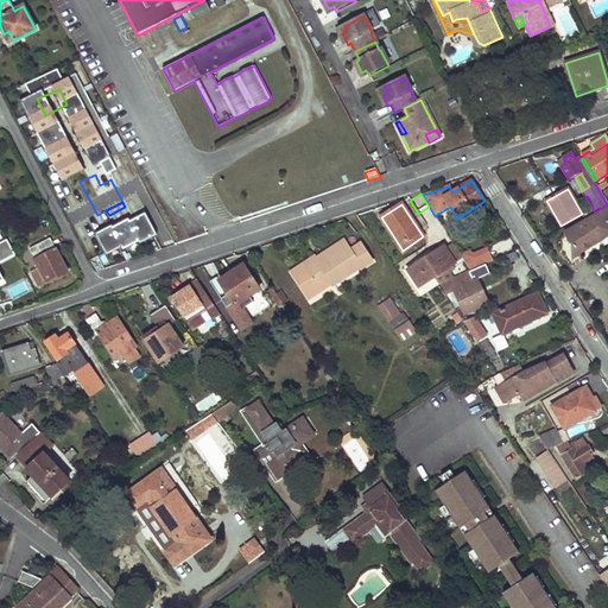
[(578,254),(607,235),(607,206),(606,208),(606,209),(565,233),(562,235),(559,239),(559,241),(558,245),(561,244),(561,246),(558,247),(559,248),(561,252),(571,268),(583,260),(578,254)]
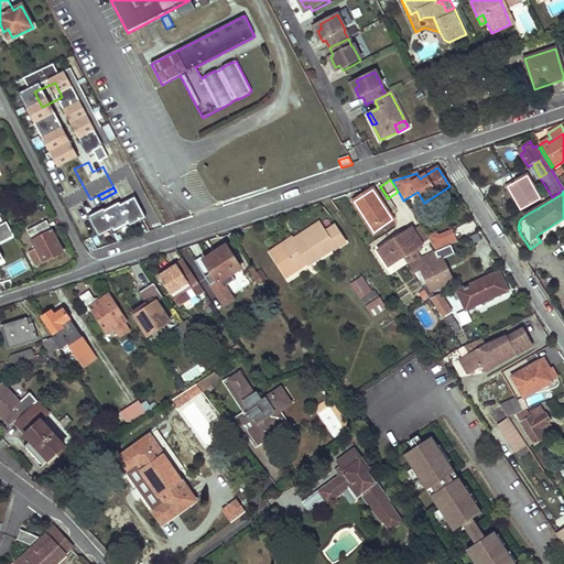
[(88,218),(98,239),(143,217),(133,196),(88,218)]
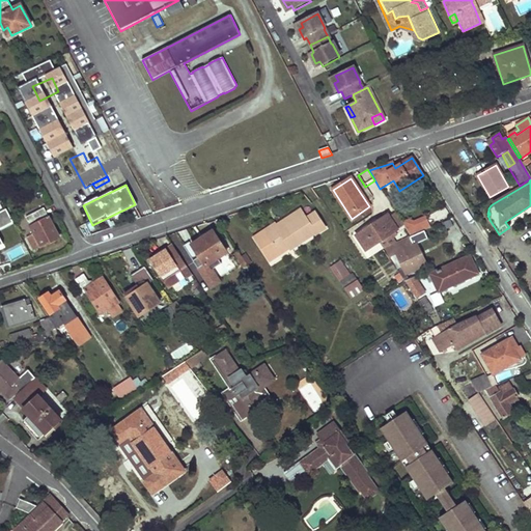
[(34,251),(59,239),(44,208),(26,218),(34,233),(27,238),(33,251),(34,251)]
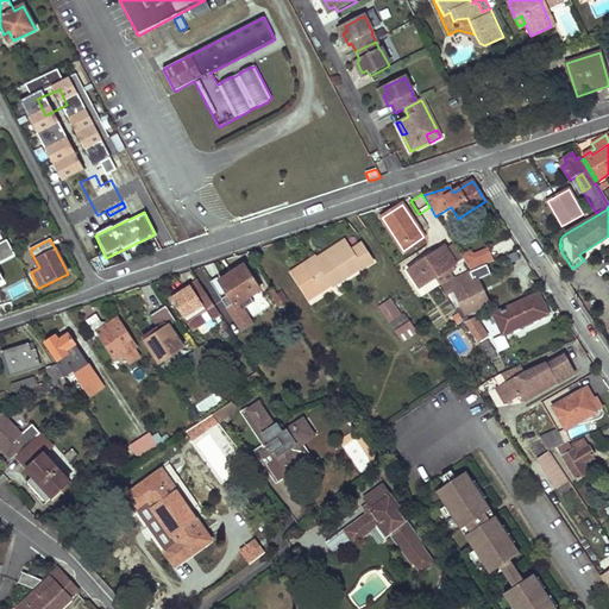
[(292,272),(294,277),(318,262),(319,264),(347,245),(344,240),(318,259),(315,257),(292,272)]
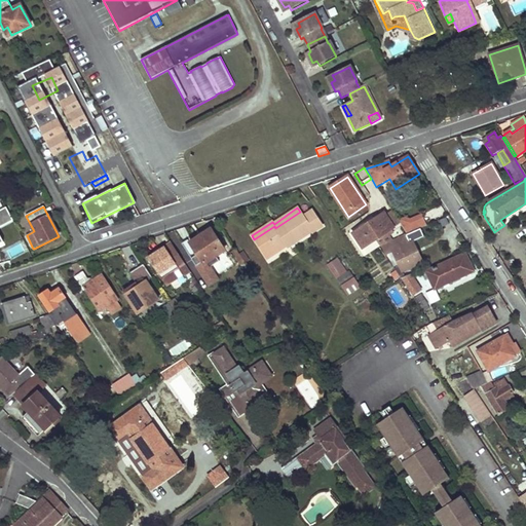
[(0,246),(3,245),(0,237),(0,227),(12,222),(6,209),(0,211),(0,246)]
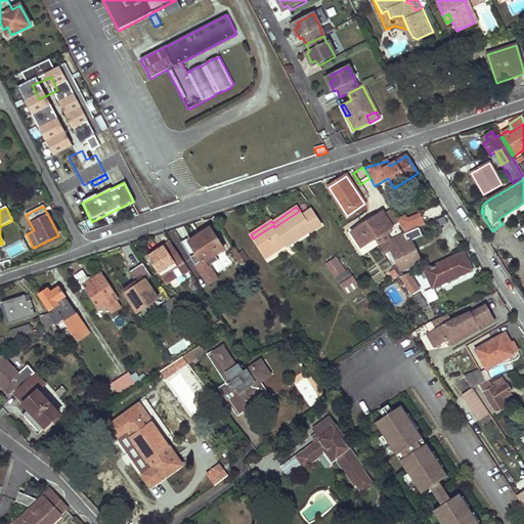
[(253,238),(265,257),(276,249),(275,248),(284,242),(287,247),(311,231),(312,232),(321,226),(311,210),(302,216),(299,211),(274,227),(273,225),(253,238)]
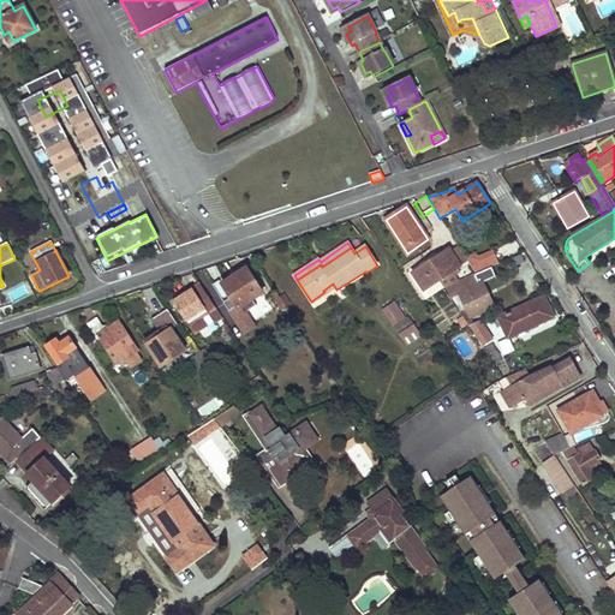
[(422,268),(412,274),(424,292),(440,281),(445,288),(476,274),(459,248),(451,252),(449,250),(427,264),(427,269),(422,268)]
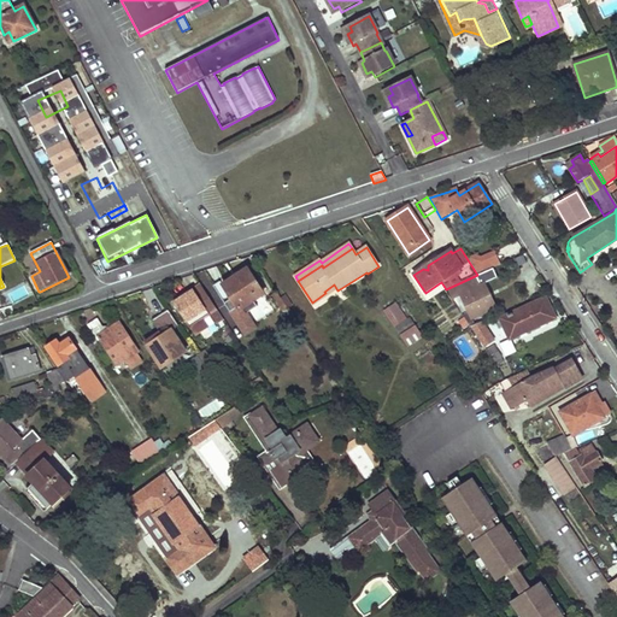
[(247,269),(222,286),(229,297),(227,298),(236,312),(264,294),(247,269)]
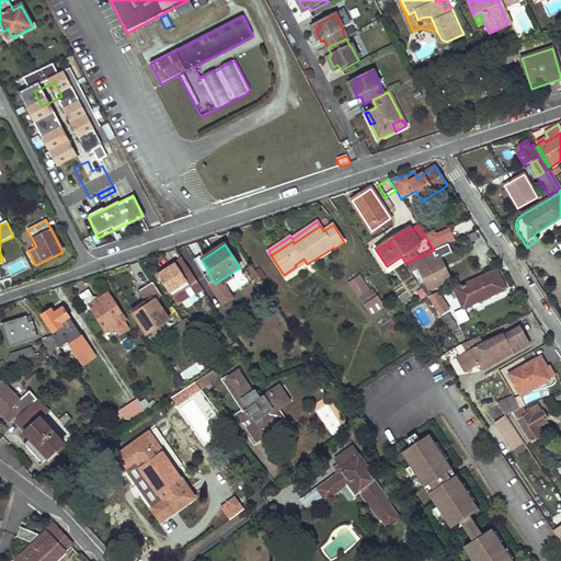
[(408,263),(412,272),(420,268),(428,289),(450,279),(441,258),(437,260),(433,251),(408,263)]
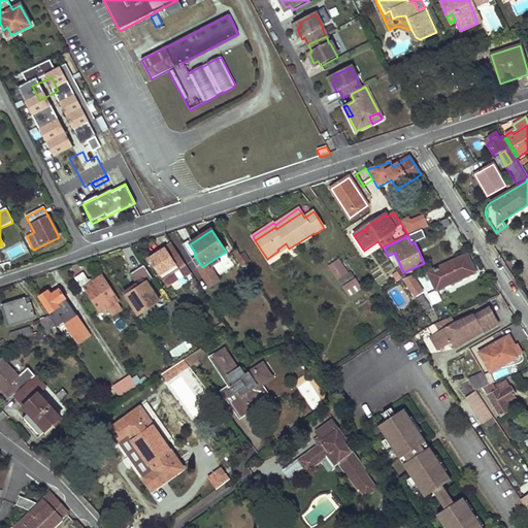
[(278,251),(267,259),(268,261),(289,249),(286,243),(277,250),(278,251)]
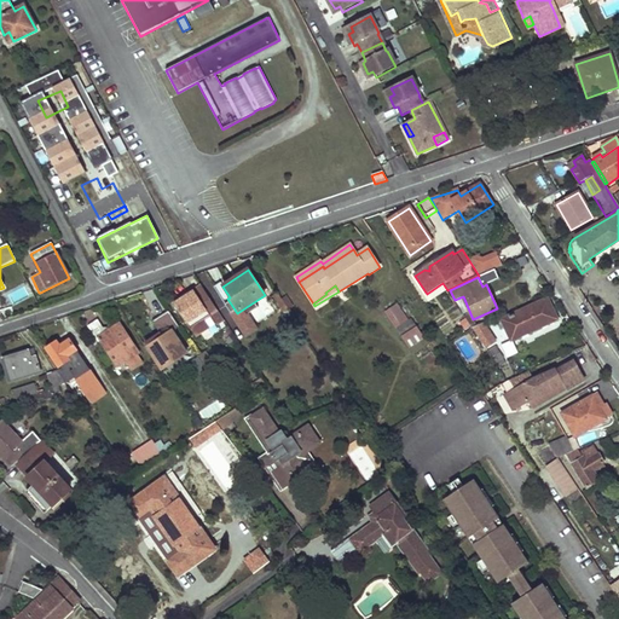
[(208,314),(210,317),(218,312),(201,287),(174,305),(189,327),(202,318),(208,314)]
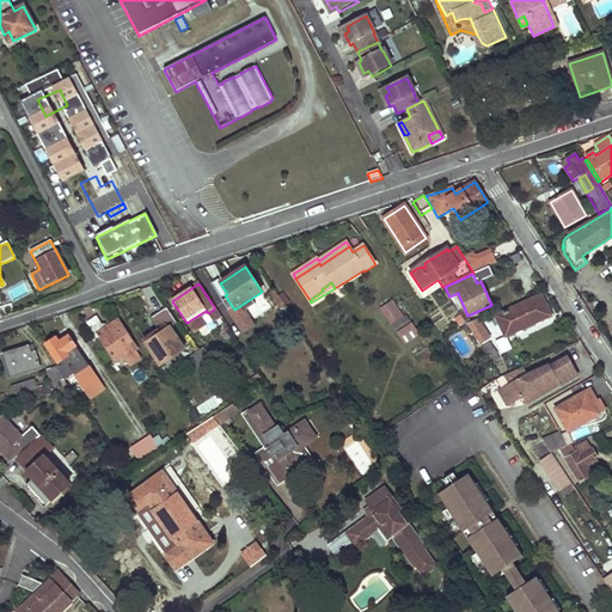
[(273,298),(286,318),(291,314),(277,294),(273,298)]
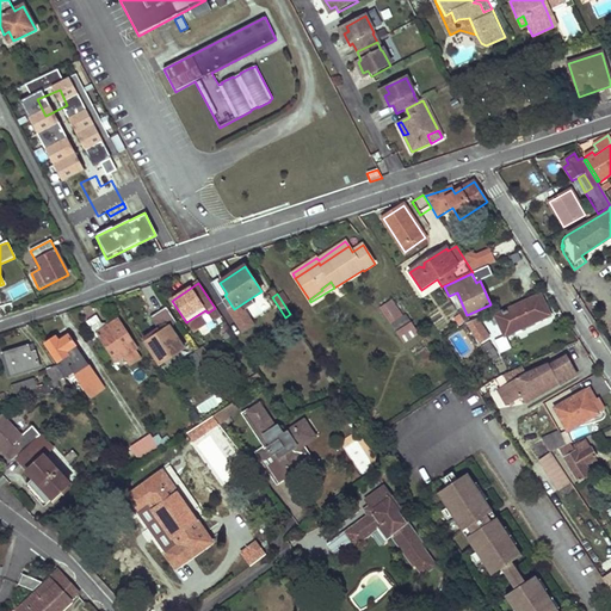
[(541,295),(495,315),(495,316),(499,323),(505,337),(550,315),(541,295)]
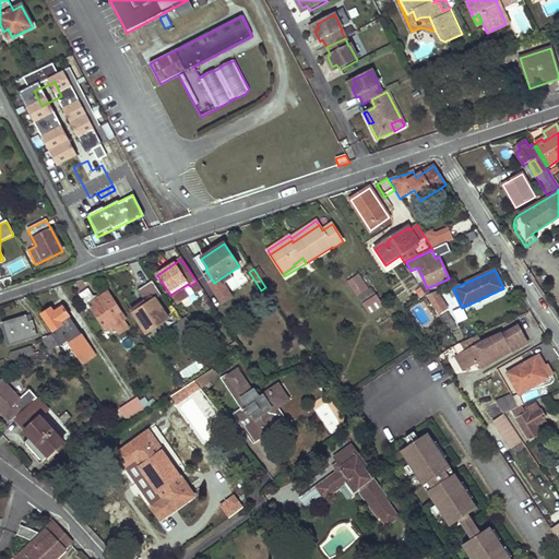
[(358,295),(365,290),(355,276),(348,282),(358,295)]
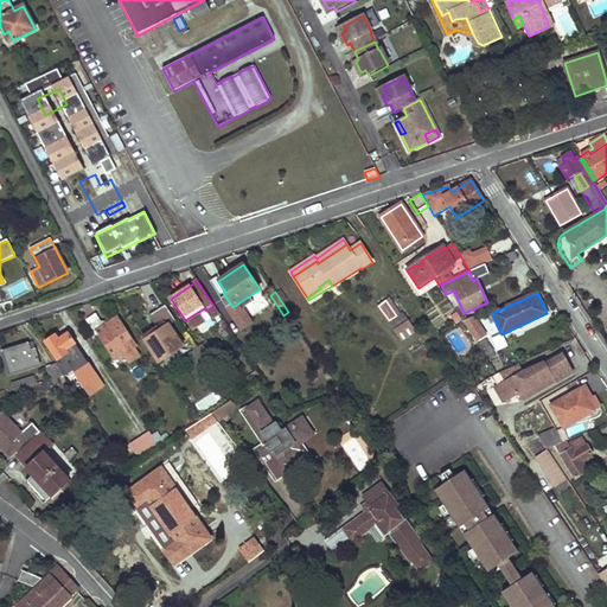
[(461,319),(465,317),(458,307),(454,308),(461,319)]
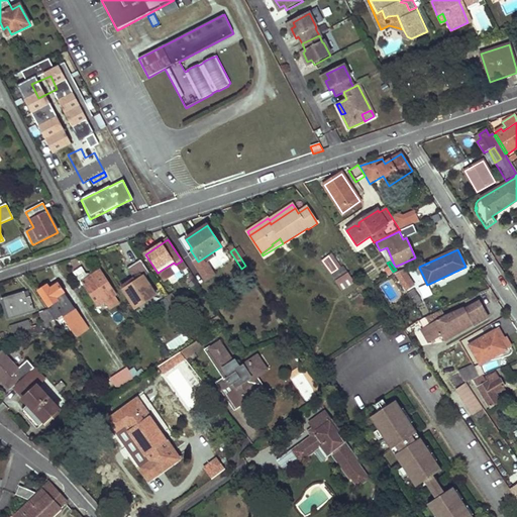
[(169,266),(158,273),(163,281),(174,274),(169,266)]
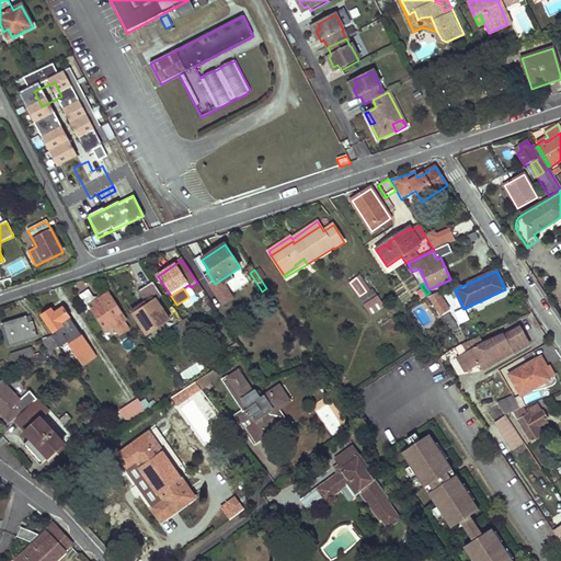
[(89,289),(80,296),(89,310),(91,308),(106,332),(115,327),(121,335),(129,329),(124,321),(125,320),(109,294),(96,301),(89,289)]
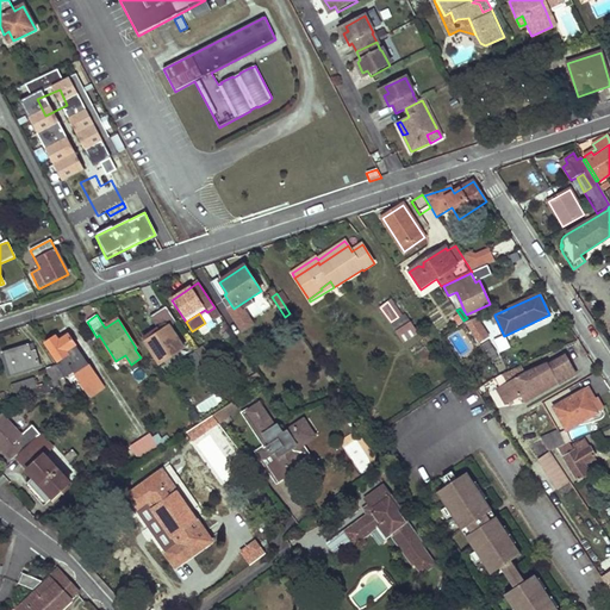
[(408,318),(394,328),(399,335),(414,325),(408,318)]
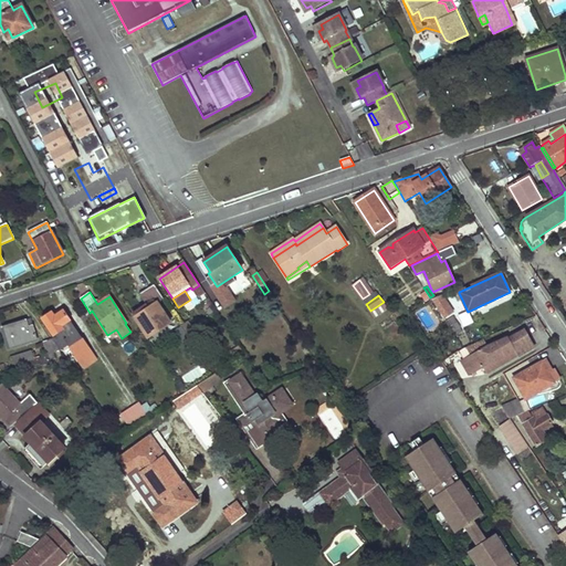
[(441,295),(431,300),(443,317),(452,312),(441,295)]
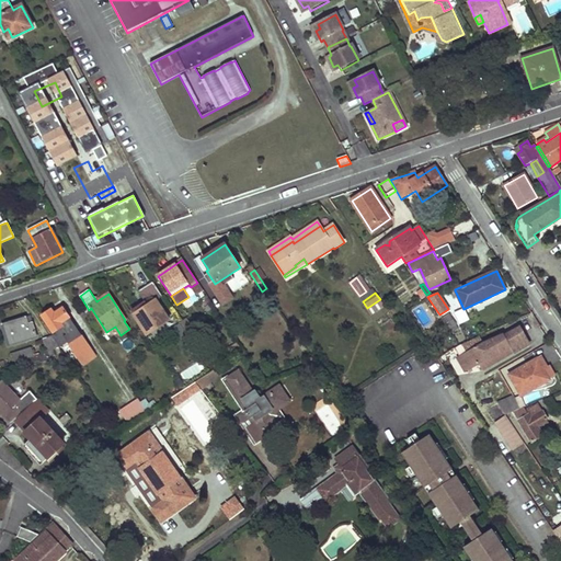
[(141,305),(132,311),(147,334),(170,319),(157,299),(148,305),(144,308),(141,305)]
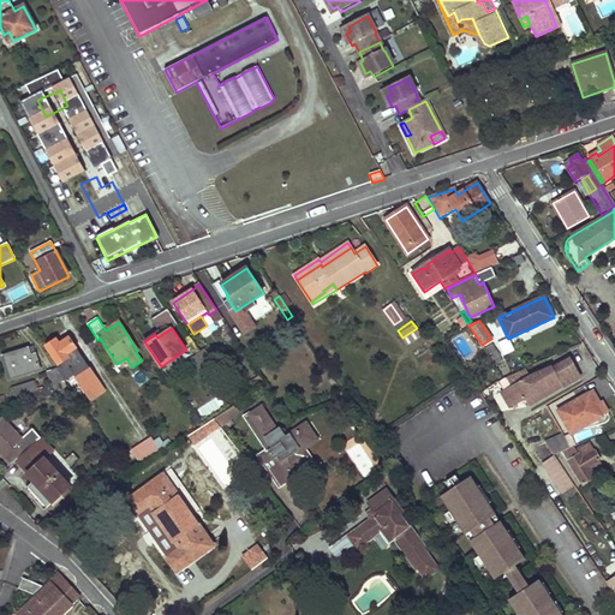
[(91,347),(96,344),(93,336),(87,340),(91,347)]
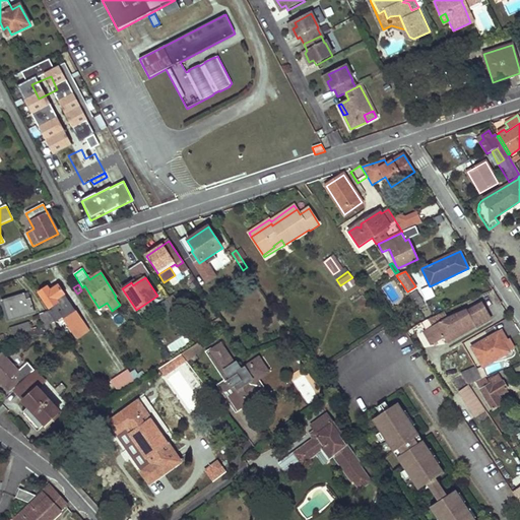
[(47,287),(39,293),(49,309),(57,304),(63,311),(71,305),(58,286),(50,291),(47,287)]
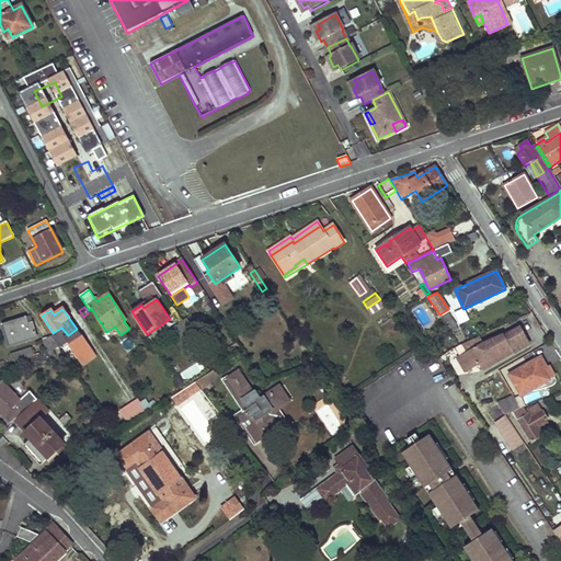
[(449,315),(443,319),(449,329),(456,324),(449,315)]
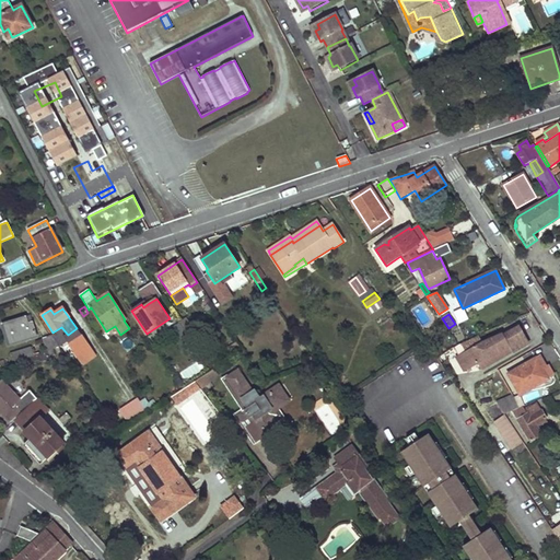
[(1,325),(8,346),(36,336),(33,323),(27,325),(25,317),(1,325)]
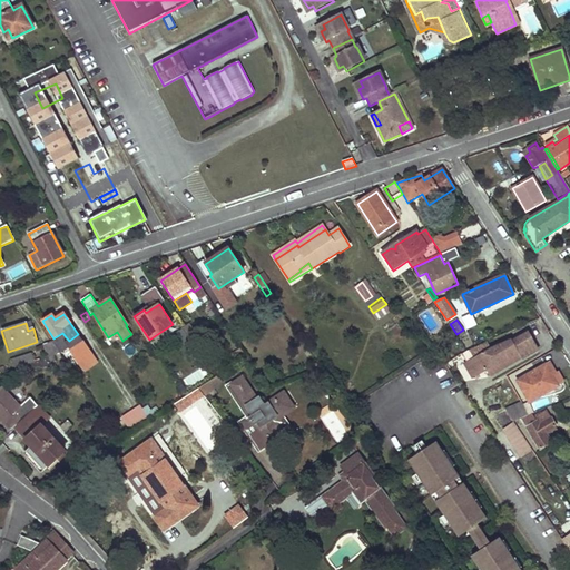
[(183,327),(176,333),(185,346),(192,342),(183,327)]
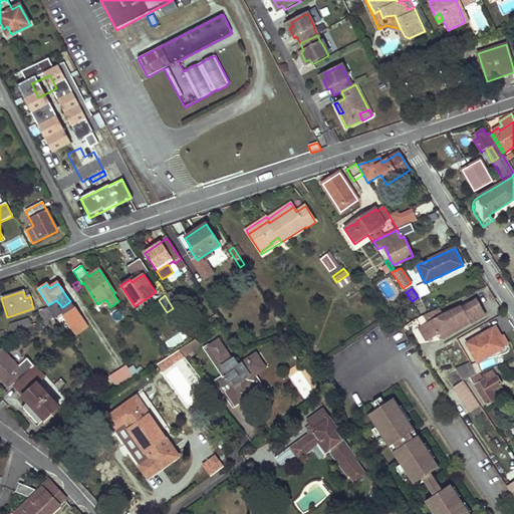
[(443,340),(485,316),(476,300),(463,307),(462,305),(460,306),(442,314),(439,308),(427,313),(421,316),(434,335),(439,332),(443,340)]
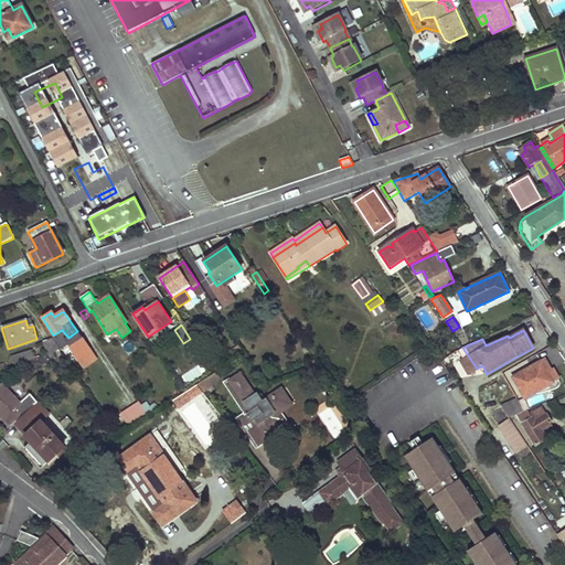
[(43,341),(48,354),(61,350),(52,339),(43,341)]
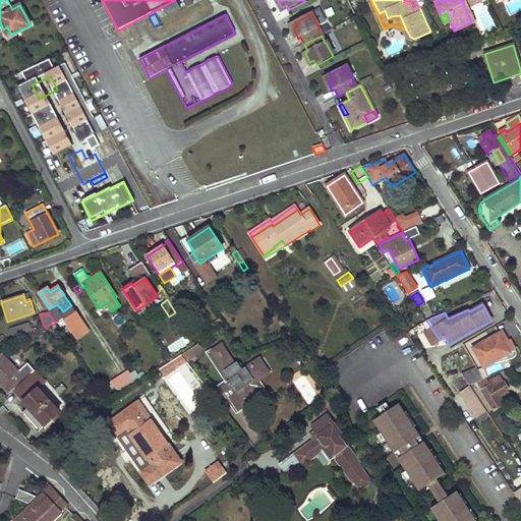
[(9,329),(12,337),(19,335),(32,331),(29,323),(9,329)]
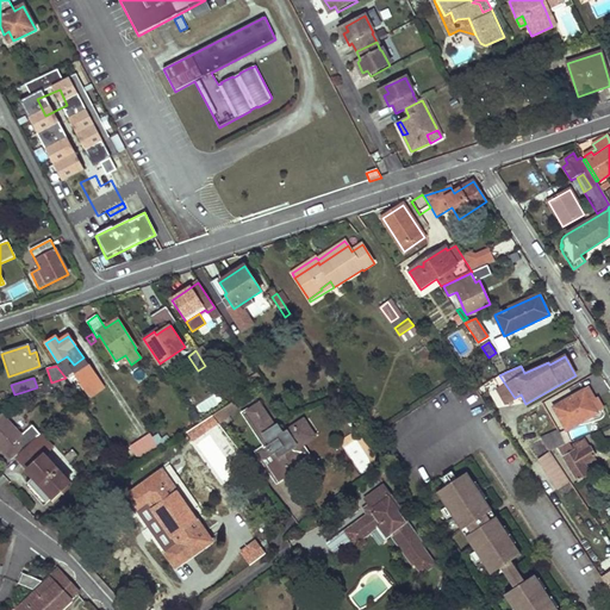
[(54,391),(51,383),(37,387),(23,392),(26,400),(54,391)]
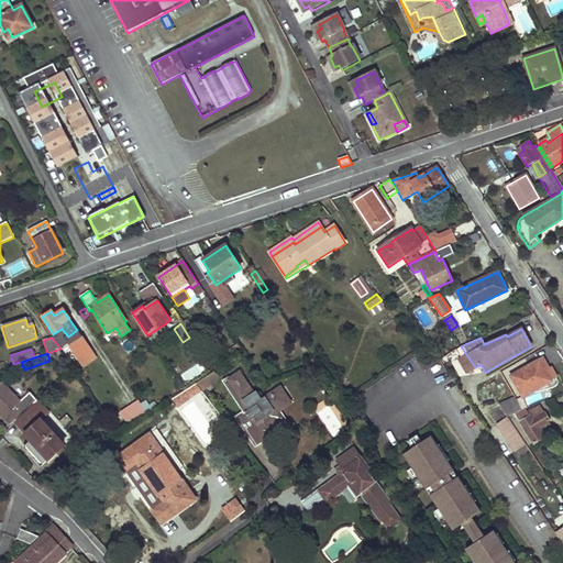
[(76,372),(83,367),(76,355),(68,360),(76,372)]
